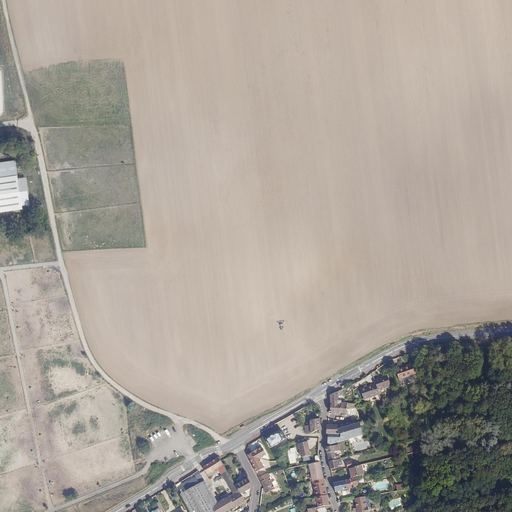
[(15,160),(0,162),(0,213),(23,210),(22,207),(18,179),(15,160)]
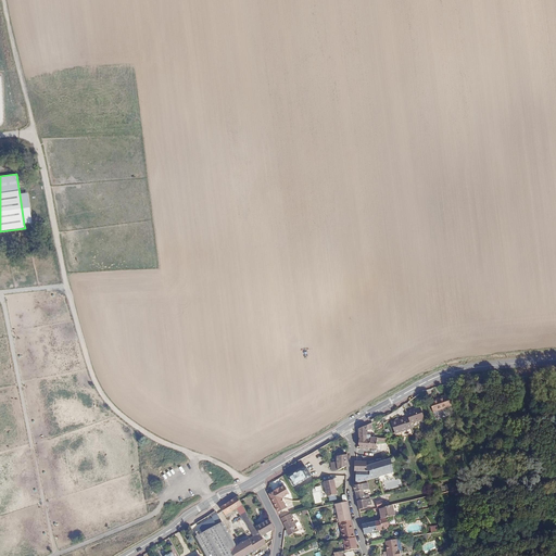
[(20,194),(24,225),(33,223),(28,193),(20,194)]
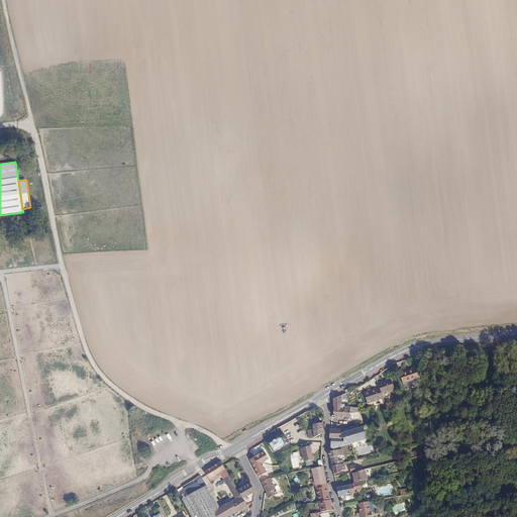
[(418,371),(402,376),(406,386),(422,381),(418,371)]
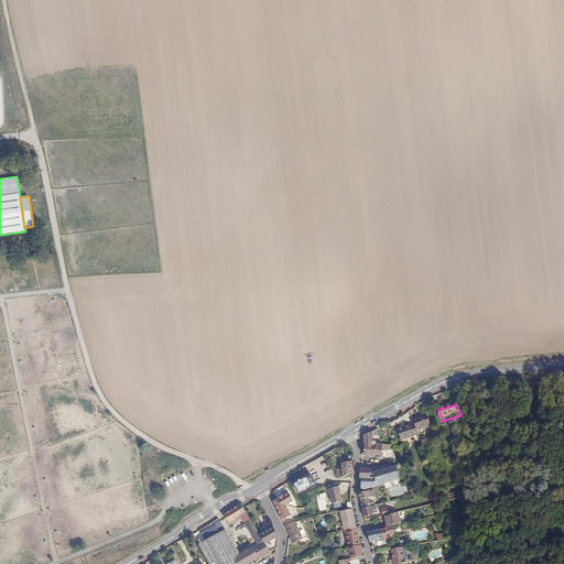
[(430,415),(415,421),(416,424),(419,432),(433,427),(430,415)]
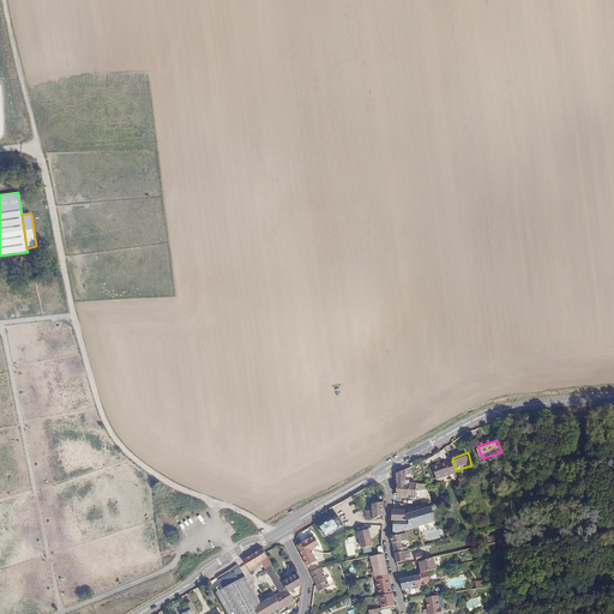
[(438,481),(457,475),(456,470),(453,462),(434,468),(438,481)]
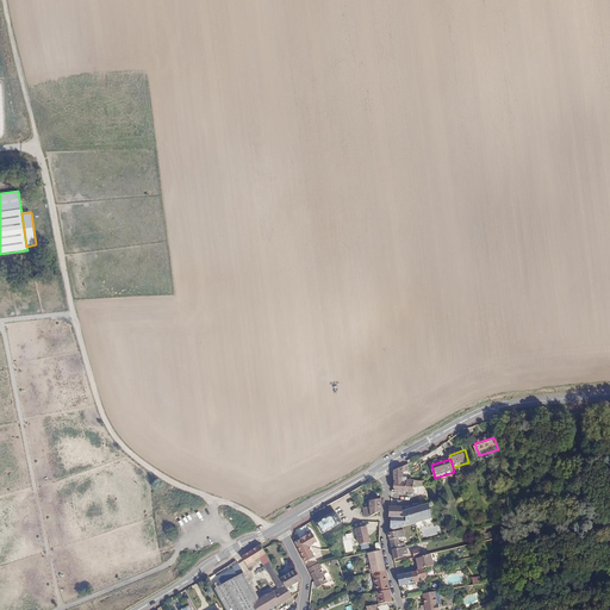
[(403,481),(393,481),(393,491),(415,491),(415,483),(424,484),(424,480),(408,479),(406,481),(403,481)]
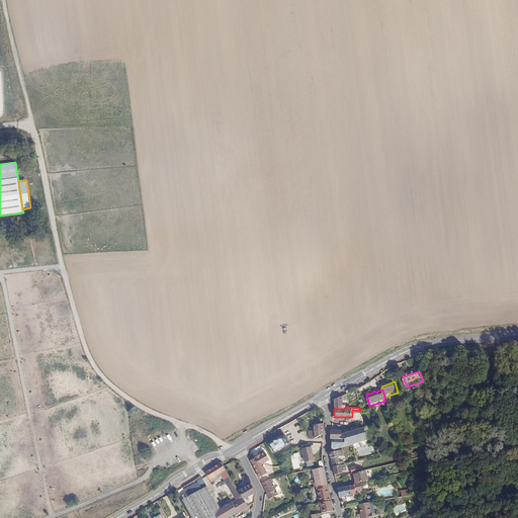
[(323,435),(323,422),(318,423),(317,424),(313,425),(313,430),(314,431),(315,432),(316,438),(323,435)]
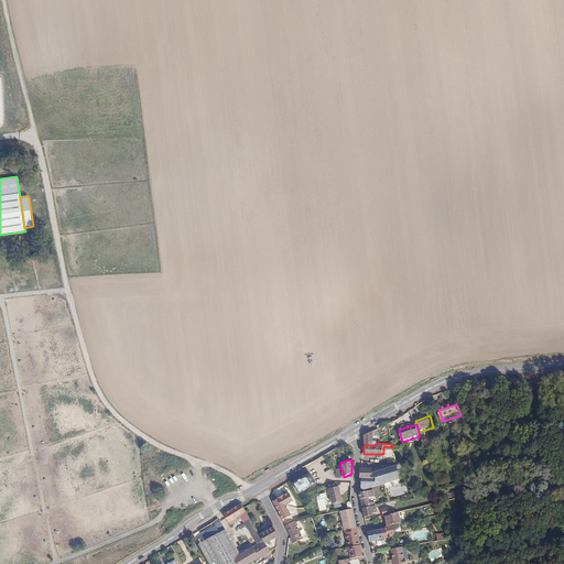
[(362,468),(360,468),(359,478),(361,479),(361,491),(373,488),(383,485),(396,481),(400,479),(398,466),(370,473),(369,467),(362,468)]
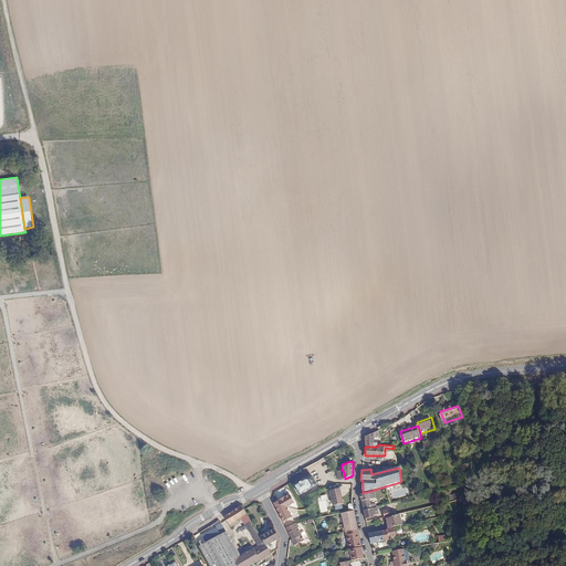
[(315,488),(310,479),(293,489),(297,498),(315,488)]
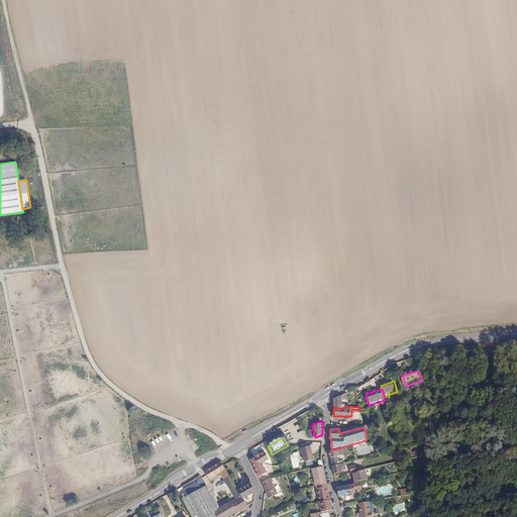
[(310,445),(302,447),(305,461),(313,459),(310,445)]
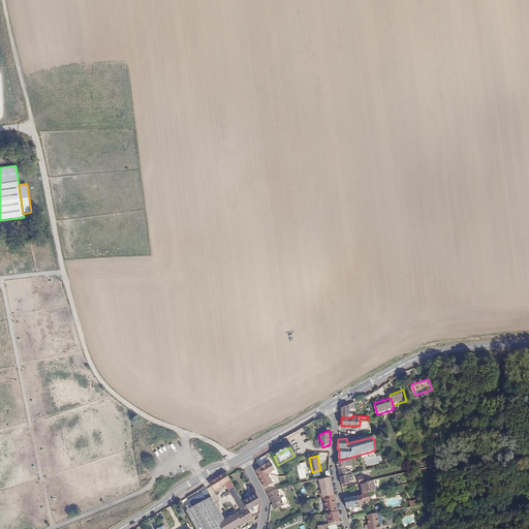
[(349,459),(337,463),(340,477),(348,475),(346,469),(346,467),(351,465),(349,459)]
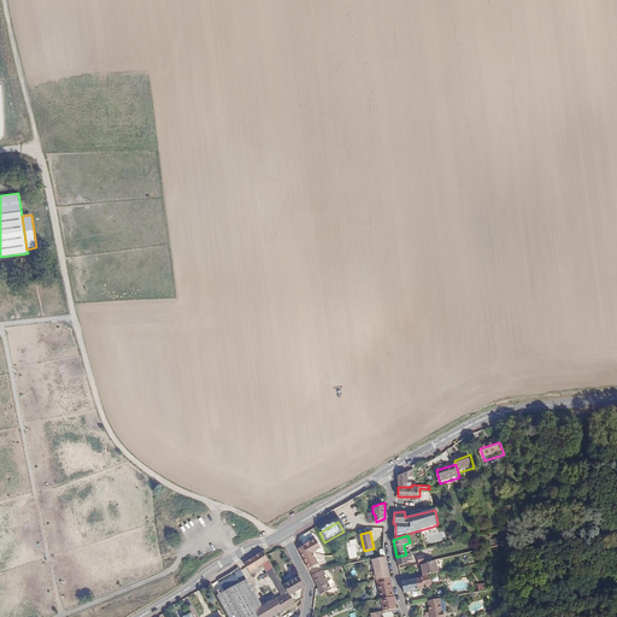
[(505,545),(505,548),(509,547),(507,536),(493,539),(494,546),(505,545)]
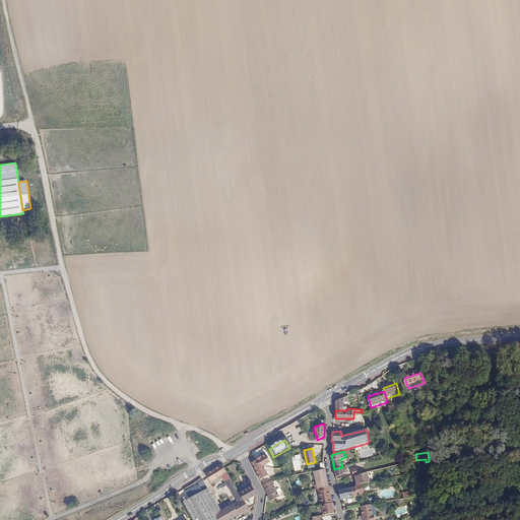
[(270,461),(266,453),(261,456),(256,458),(256,459),(251,461),(260,479),(268,475),(263,465),(270,461)]
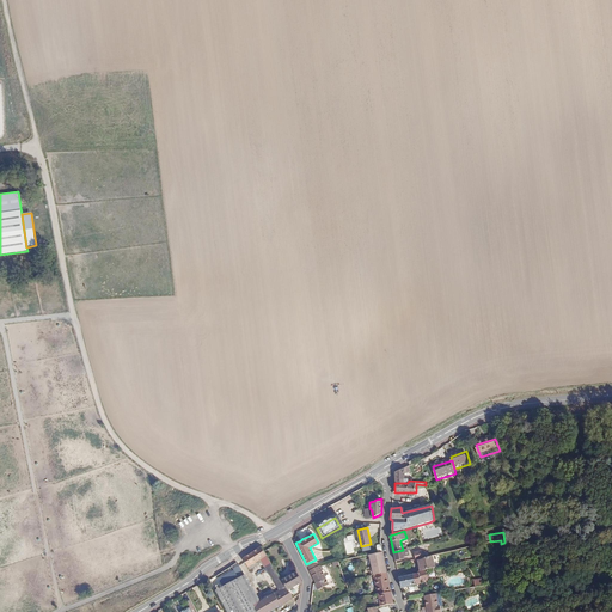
[(262,548),(242,560),(246,568),(268,557),(262,548)]
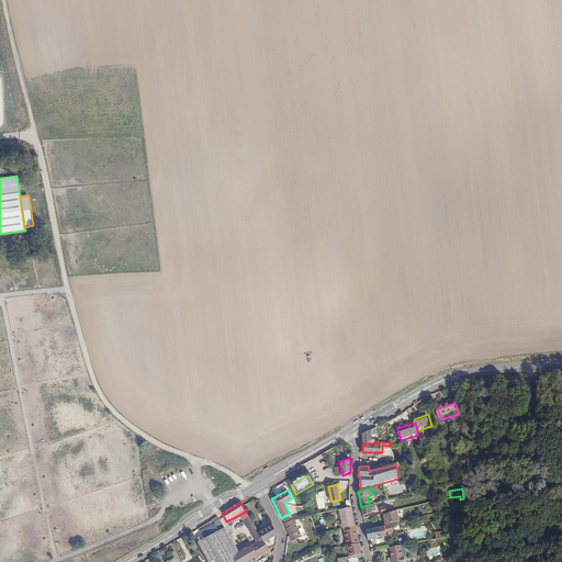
[(370,505),(361,507),(363,516),(371,514),(371,512),(375,510),(374,506),(378,506),(377,503),(370,505)]
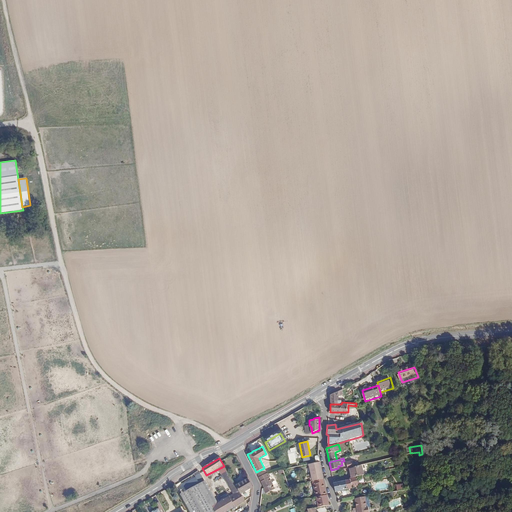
[(346,461),(347,468),(349,467),(354,466),(352,459),(346,461)]
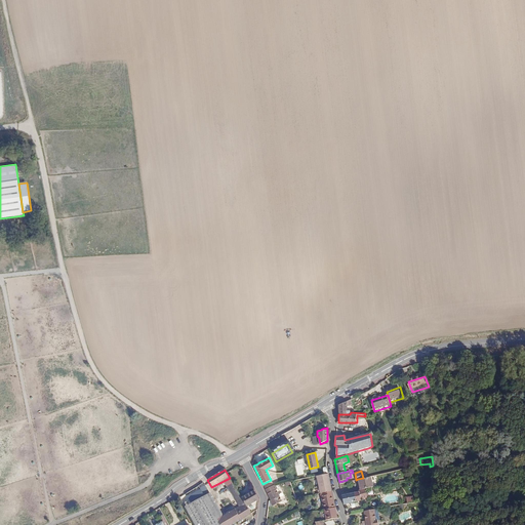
[(323,493),(331,492),(327,474),(317,476),(320,493),(323,493)]
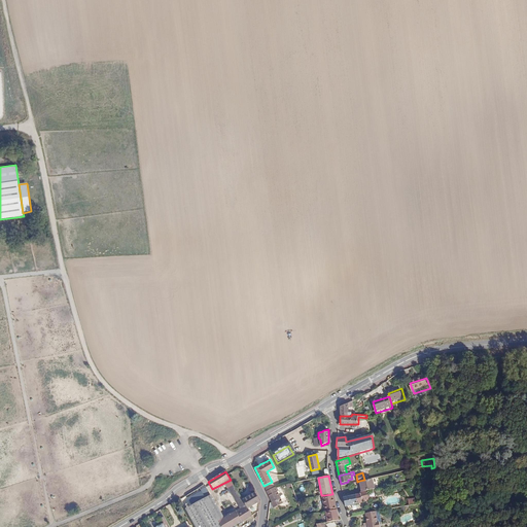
[(365,490),(372,489),(370,479),(364,480),(359,481),(361,491),(365,490)]
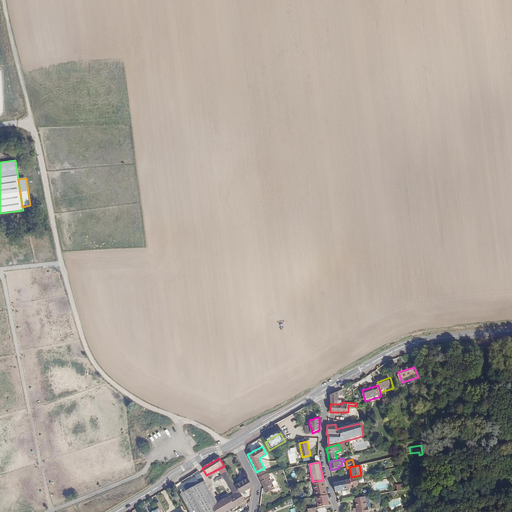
[(268,473),(259,477),(263,484),(265,488),(263,489),(266,494),(275,489),(269,477),(270,476),(268,473)]
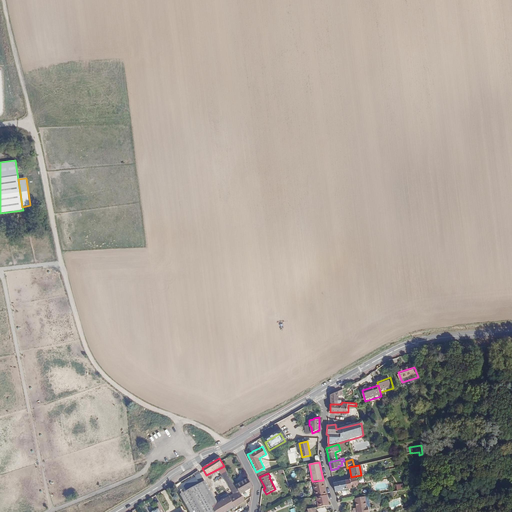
[(350,479),(334,483),(336,492),(352,488),(351,487),(350,479)]
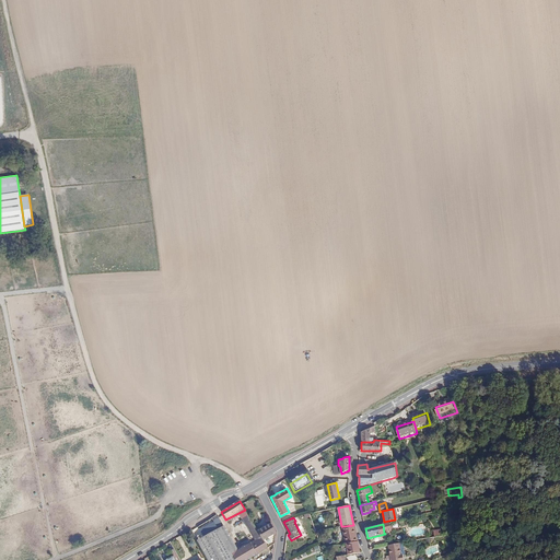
[(196,538),(209,559),(236,559),(233,552),(217,525),(196,538)]
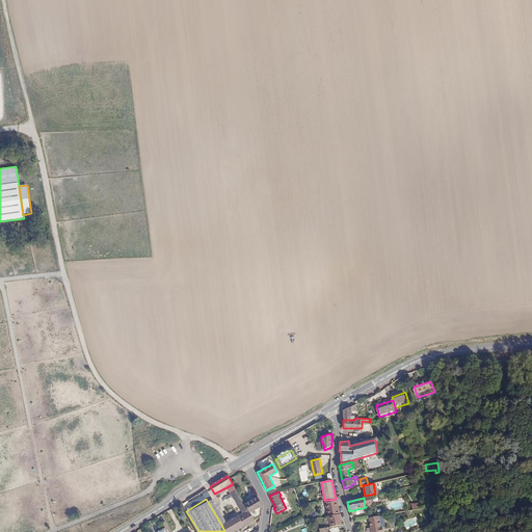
[(261,505),(259,499),(246,506),(249,510),(255,520),(261,516),(260,506),(261,505)]
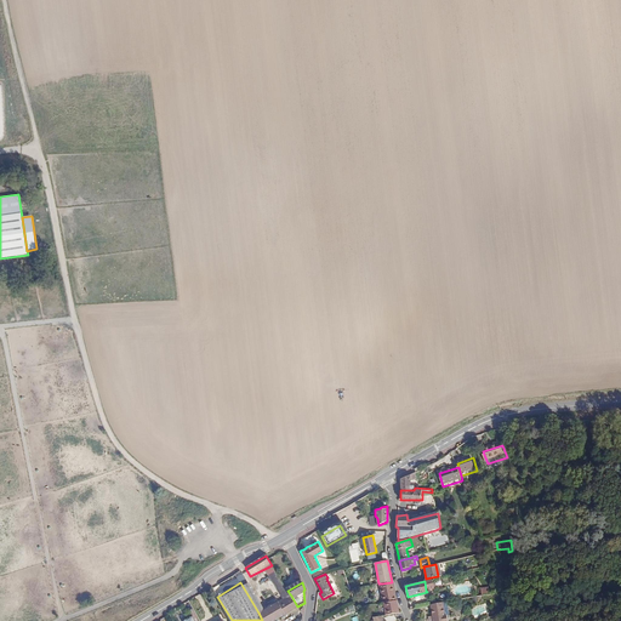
[(385,603),(396,600),(392,582),(382,584),(383,590),(380,591),(382,603),(385,603)]
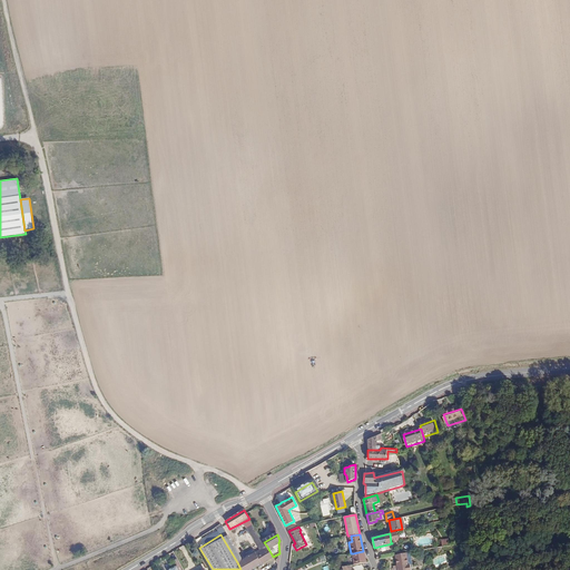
[(262,563),(273,557),(267,547),(256,553),(262,563)]
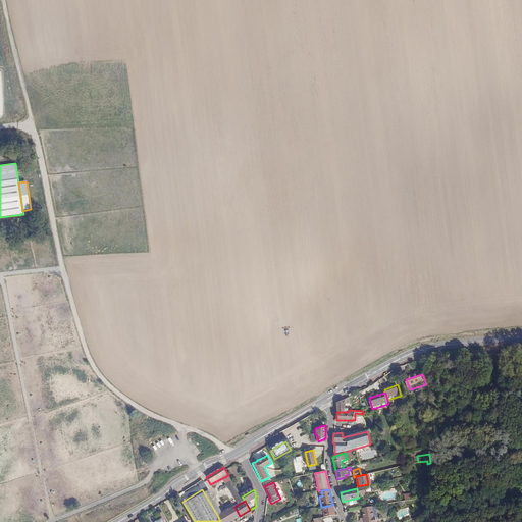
[(332,505),(323,507),(325,517),(335,515),(332,505)]
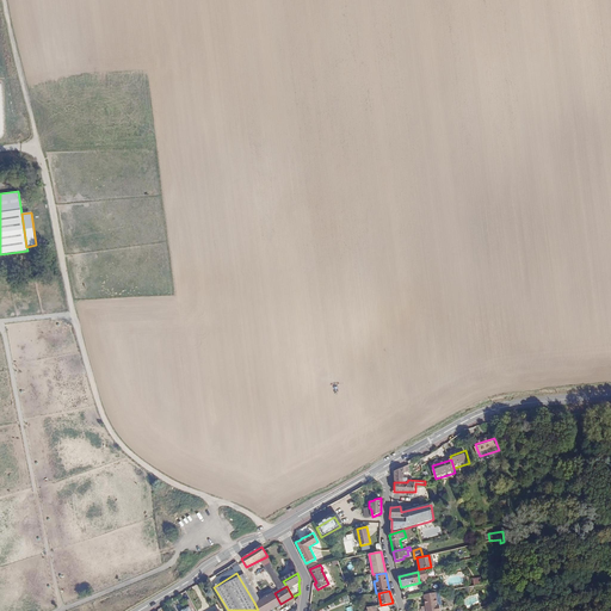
[(258,610),(269,610),(281,604),(275,593),(273,592),(254,603),(258,610)]
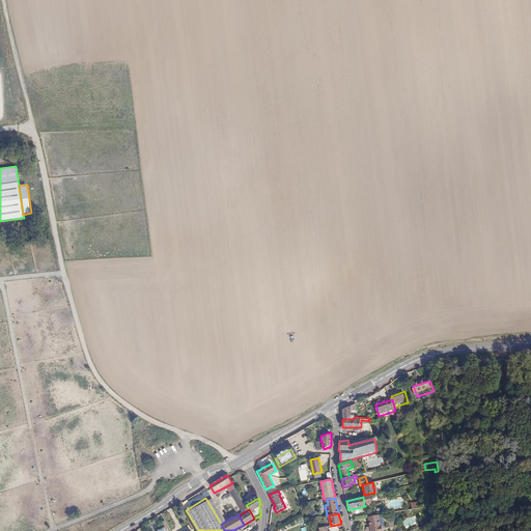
All buildings are outlined.
